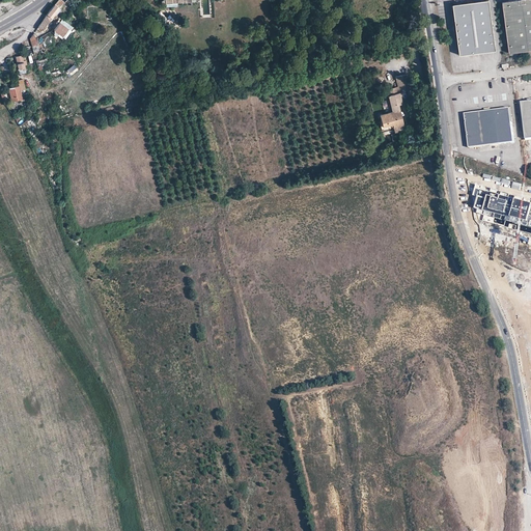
[(58,6),(63,0),(56,0),(55,2),(47,14),(37,26),(39,27),(43,29),(59,7),(58,6)]
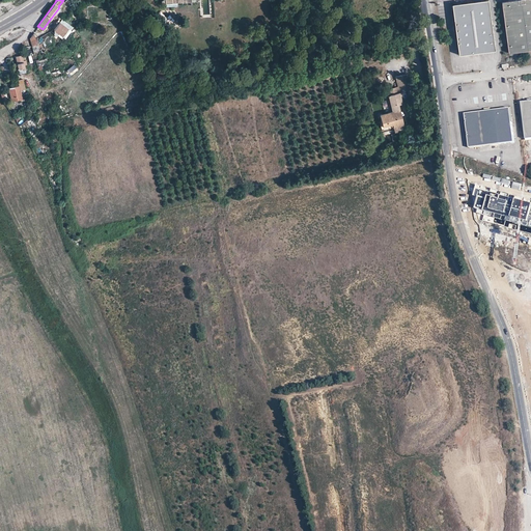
[(485,0),(483,0),(449,4),(456,56),(493,51),(485,0)]
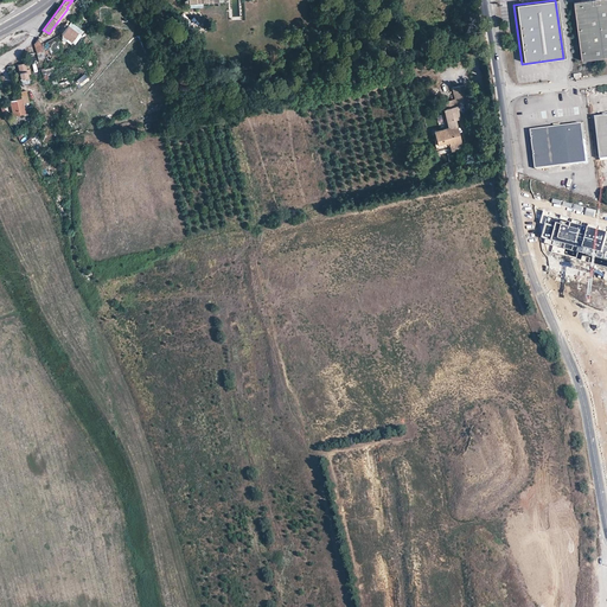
[(606,0),(583,0),(572,1),(580,61),(606,56),(606,0)]
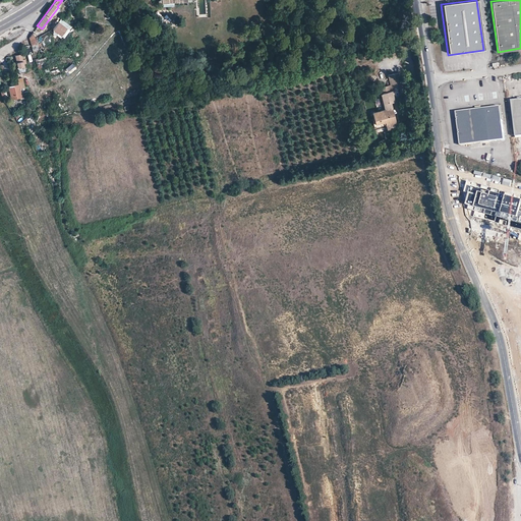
[(69,24),(61,18),(53,30),(54,30),(53,31),(53,33),(56,35),(57,33),(61,36),(69,24)]
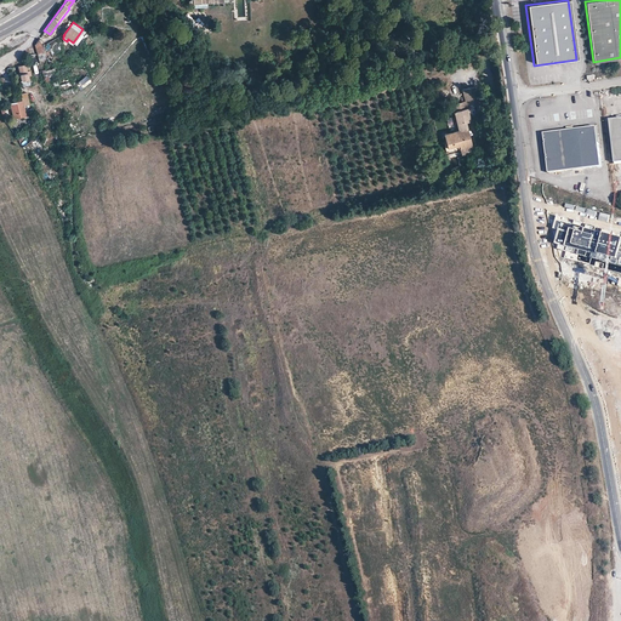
[(39,60),(45,58),(39,39),(35,44),(39,60)]
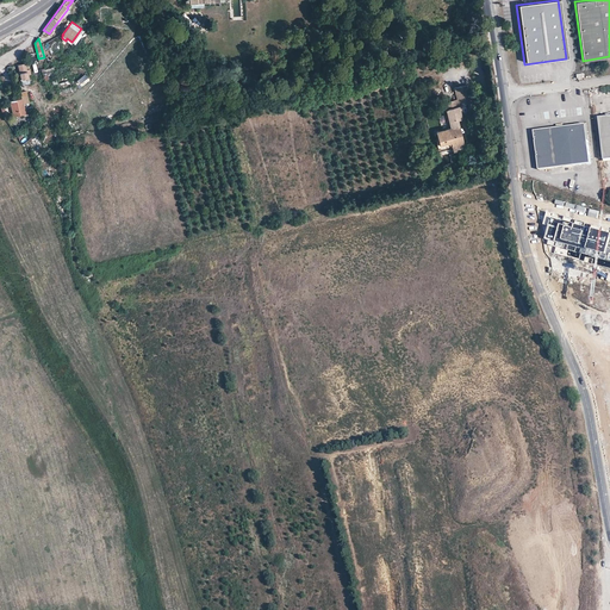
[(26,68),(25,63),(18,64),(20,74),(23,83),(30,81),(27,74),(27,70),(26,68)]
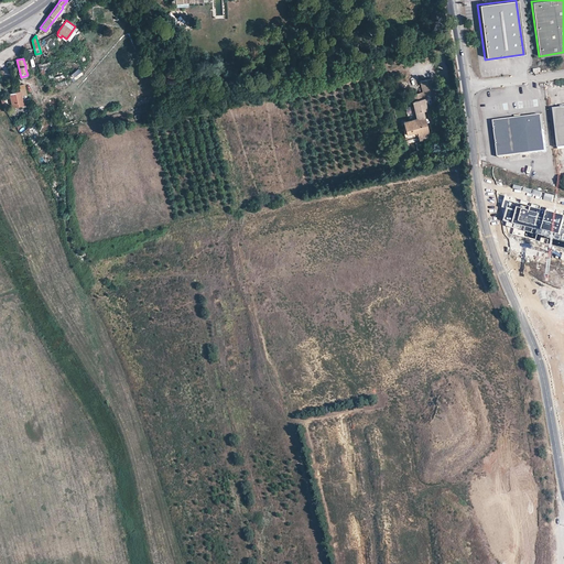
[(61,61),(40,67),(42,74),(63,67),(61,61)]
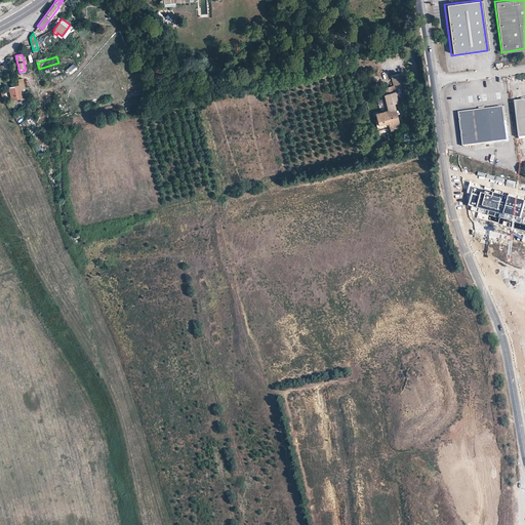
[(65,70),(70,75),(78,68),(73,63),(65,70)]
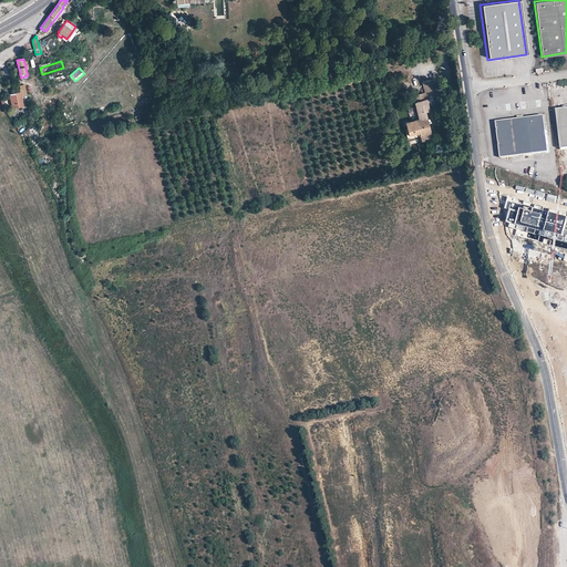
[(429,85),(428,81),(424,82),(421,82),(424,93),(425,100),(439,96),(435,83),(429,85)]
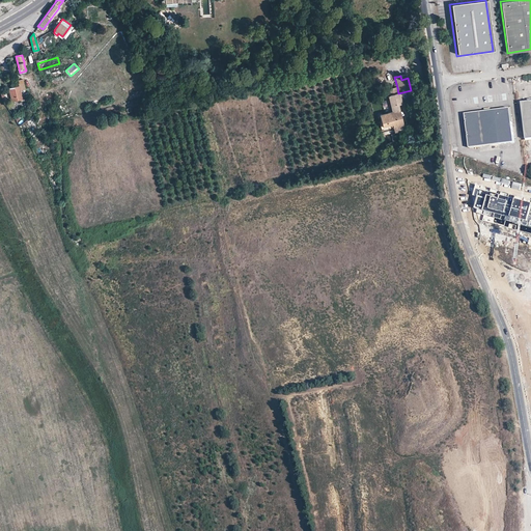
[(15,85),(8,86),(11,100),(23,96),(22,89),(25,88),(23,79),(17,80),(18,84),(15,85)]
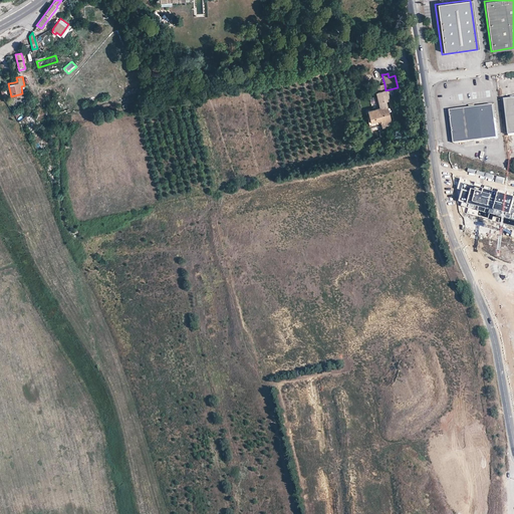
[(386,90),(384,84),(373,87),(375,92),(386,90)]
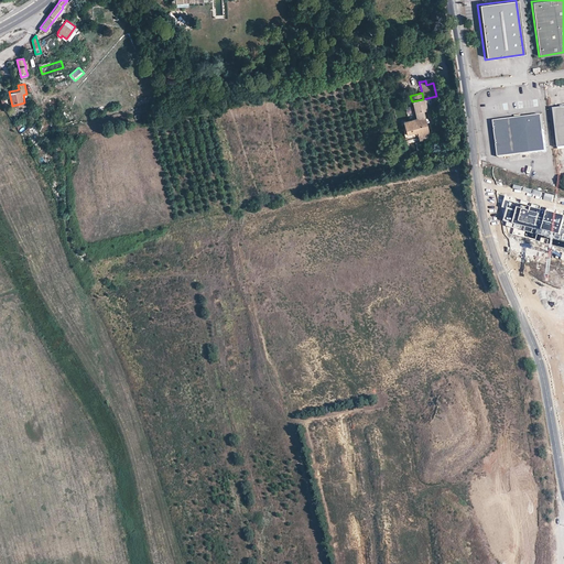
[(424,104),(413,107),(415,118),(402,121),(404,128),(405,134),(416,132),(418,134),(423,133),(422,131),(427,130),(423,111),(426,110),(424,104)]
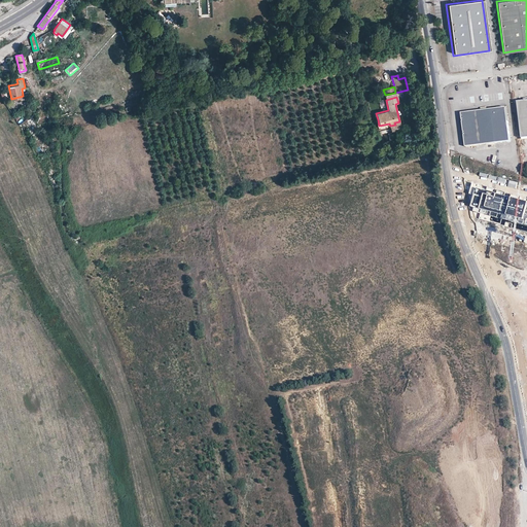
[(526,101),(523,102),(518,102),(522,138),(526,137),(526,101)]
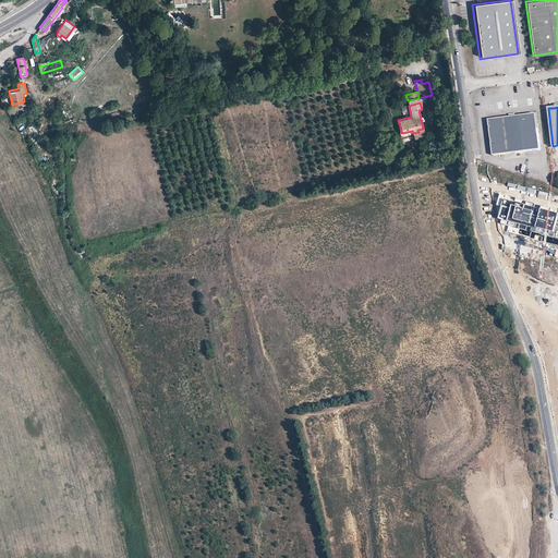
[(530,114),(523,116),(519,116),(513,117),(508,118),(504,118),(499,119),(493,120),(488,120),(493,156),(509,154),(523,152),(540,149),(535,113),(530,114)]
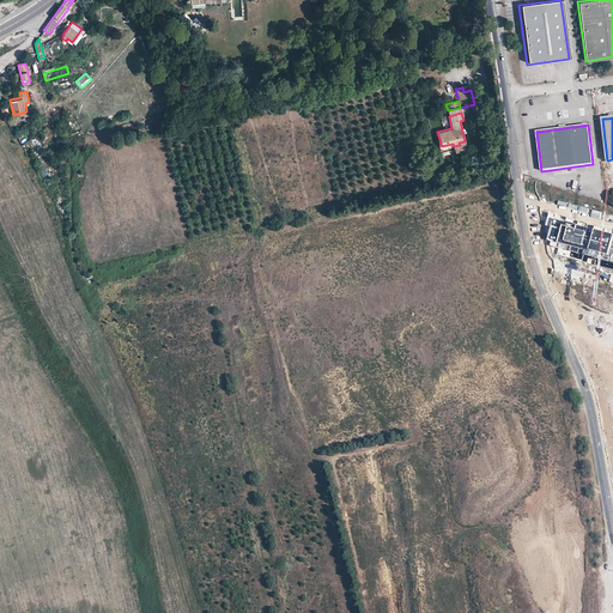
[(439,150),(454,146),(453,144),(441,146),(439,139),(437,139),(439,150)]
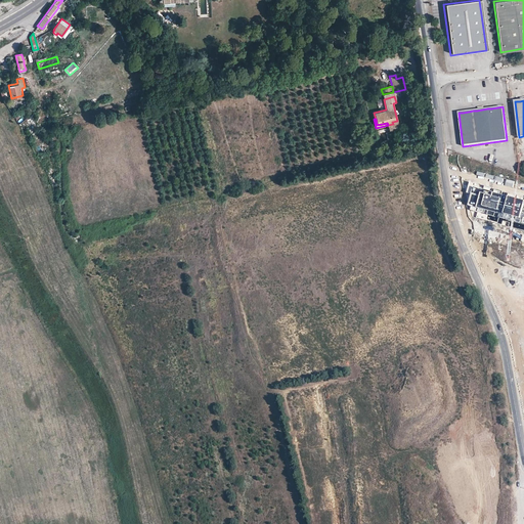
[(523,201),(471,186),(469,193),(473,195),(470,207),(473,217),(523,230),(523,201)]
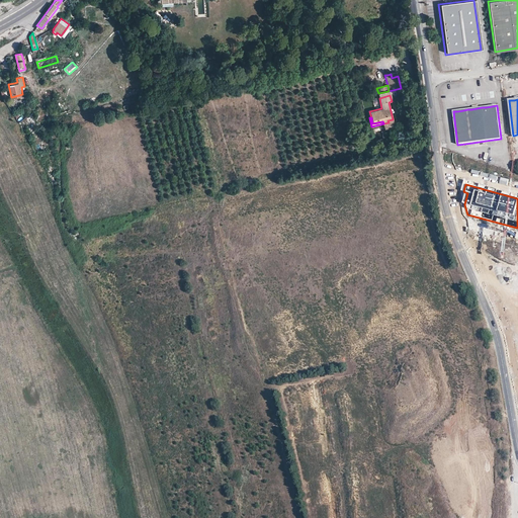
[(484,247),(484,249),(494,276),(496,281),(517,280),(517,251),(487,243),(484,244),(484,247)]
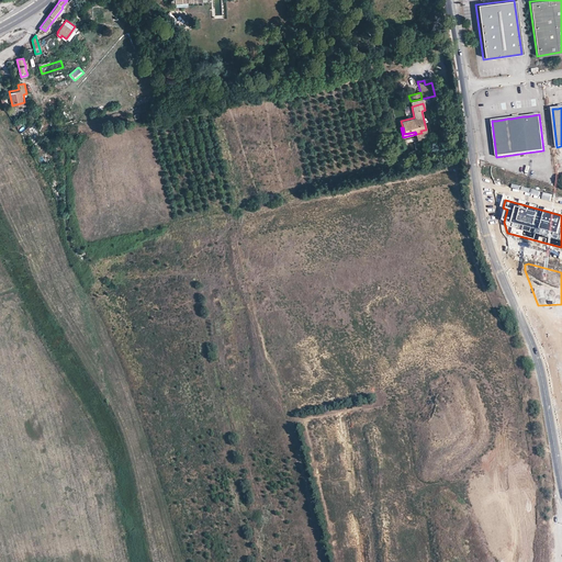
[(550,328),(560,358),(561,357),(561,328),(561,329),(550,328)]
